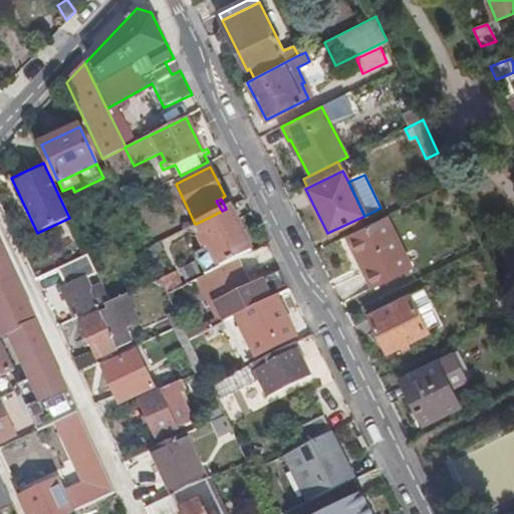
[(207,274),(235,260),(252,252),(230,207),(226,209),(222,211),(198,223),(205,236),(201,238),(205,248),(197,252),(207,274)]
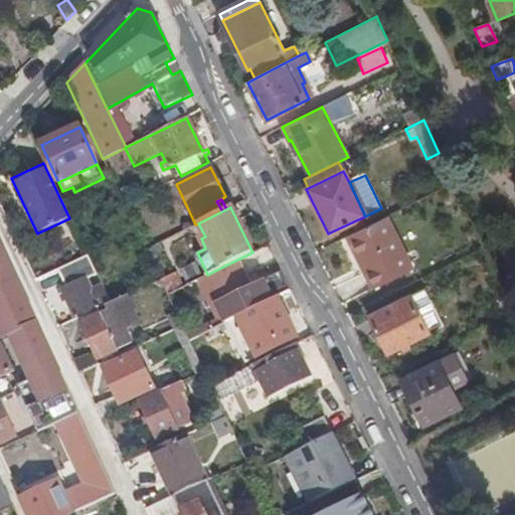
[(386,217),(346,237),(372,289),(411,270),(386,217)]
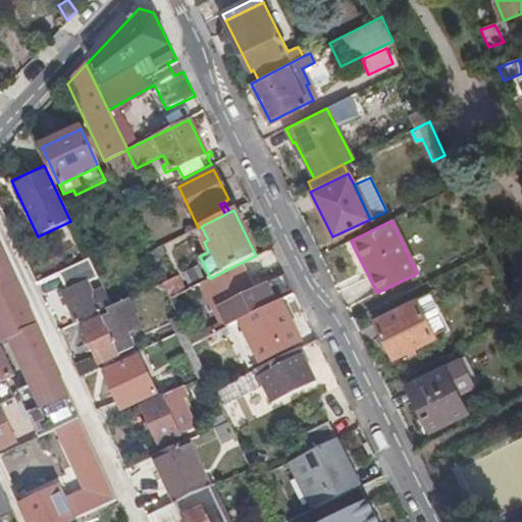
[(0,280),(12,276),(0,251),(0,280)]
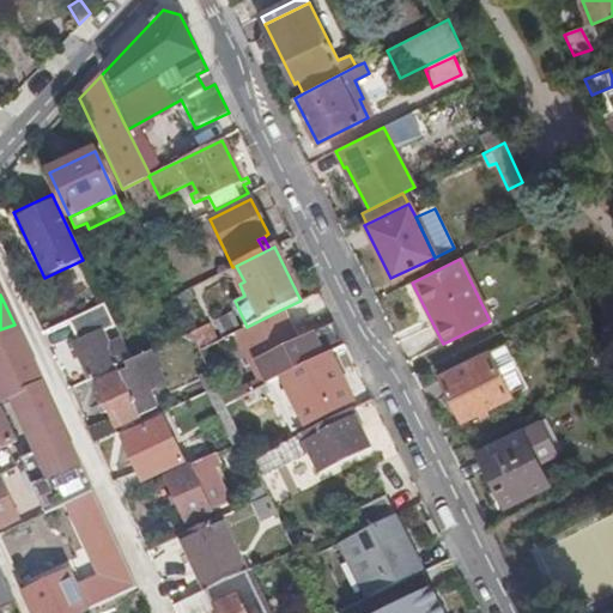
[(126,364),(131,362),(121,341),(107,347),(101,334),(115,327),(104,304),(67,322),(77,343),(73,345),(90,381),(126,364)]
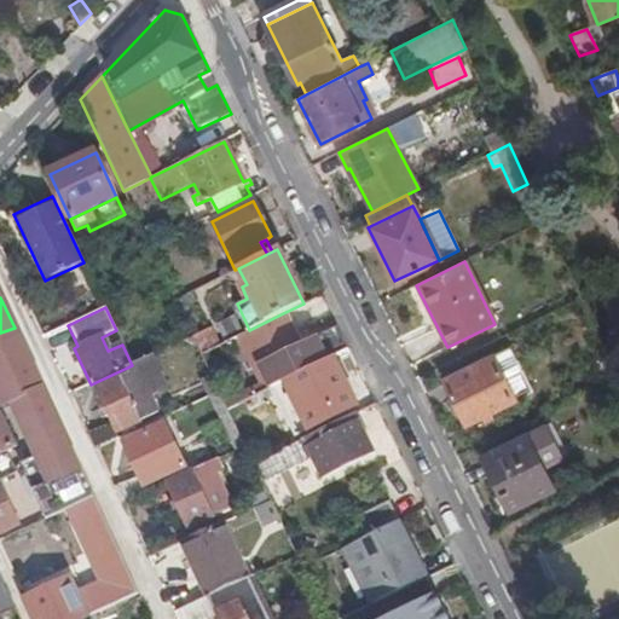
[(316,365),(347,351),(336,325),(299,345),(283,313),(249,330),(242,334),(237,336),(252,364),(236,371),(249,399),(271,388),(316,365)]
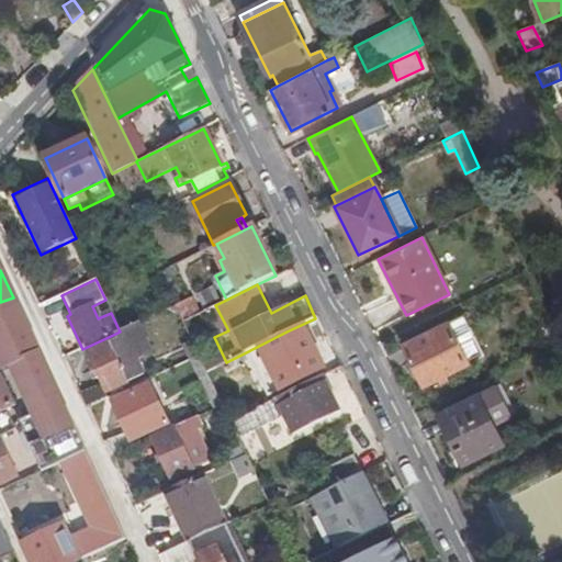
[(203,311),(215,305),(220,303),(212,287),(195,295),(203,311)]
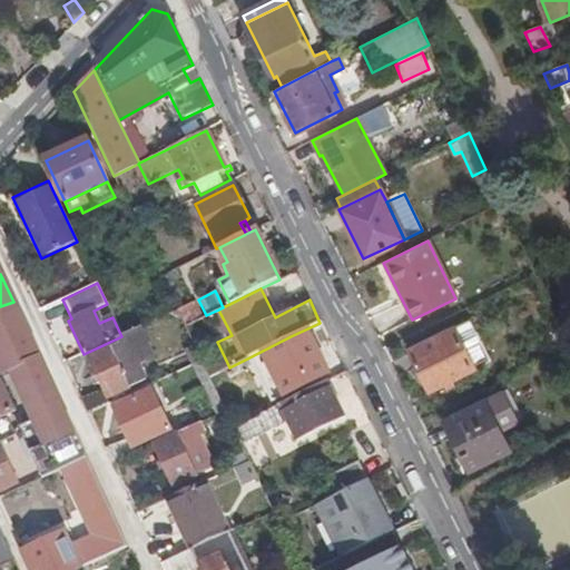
[(13,302),(0,306),(0,357),(11,369),(39,356),(13,302)]
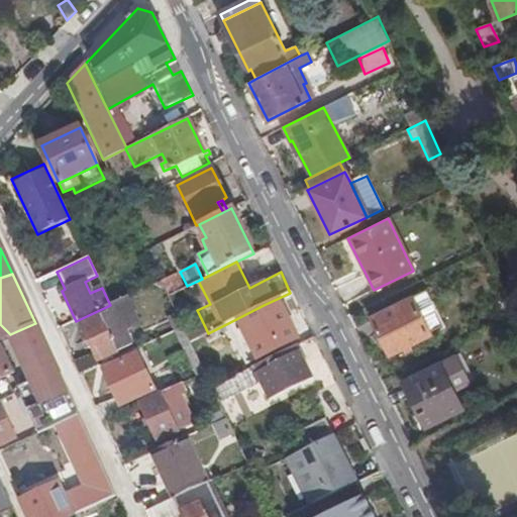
[(161,282),(167,296),(182,289),(174,274),(160,280),(161,282)]
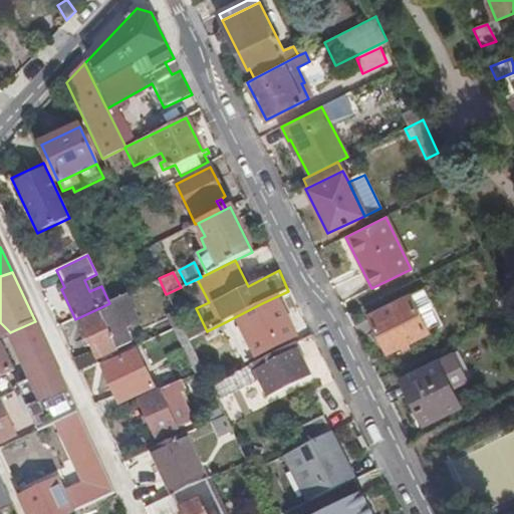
[(423,289),(368,315),(387,353),(442,325),(423,289)]
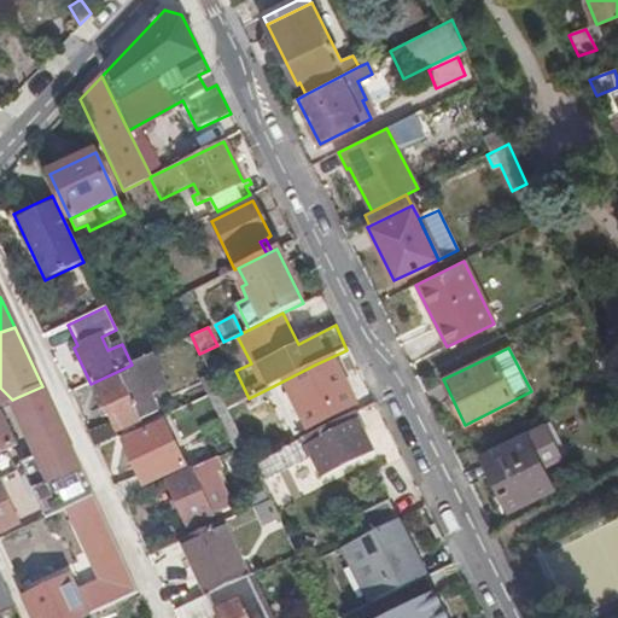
[(95,448),(161,418),(150,396),(167,389),(150,356),(132,365),(127,367),(129,372),(97,388),(111,423),(88,432),(95,448)]
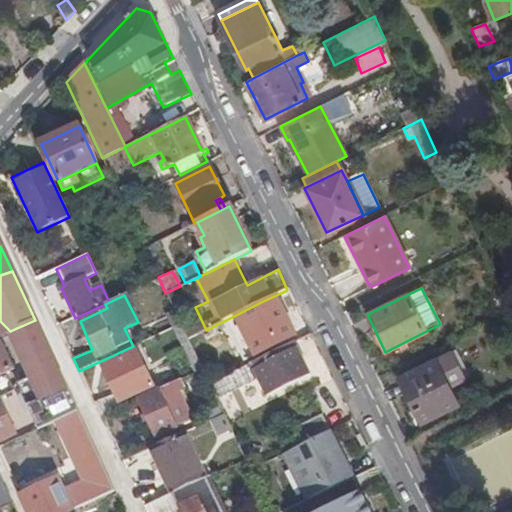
[(264,307),(261,302),(224,321),(243,359),(279,342),(276,337),(291,329),(276,301),(264,307)]
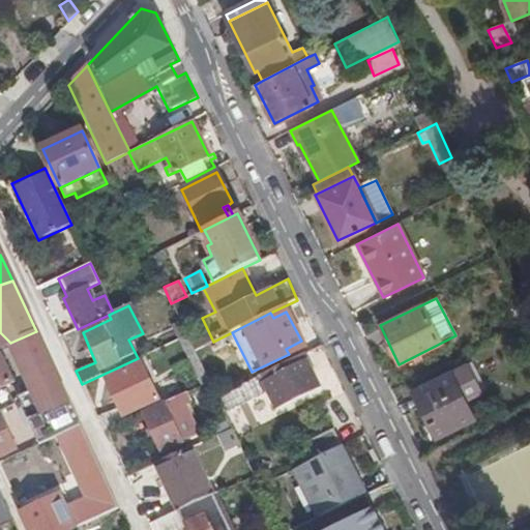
[(171,325),(177,340),(186,335),(179,321),(171,325)]
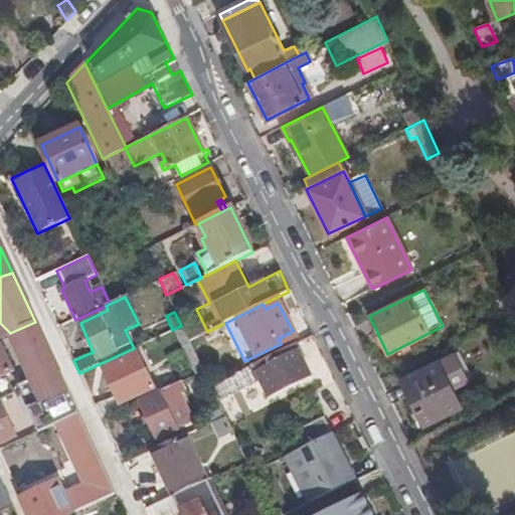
[(35,322),(10,333),(34,382),(18,390),(38,433),(58,422),(77,414),(35,322)]
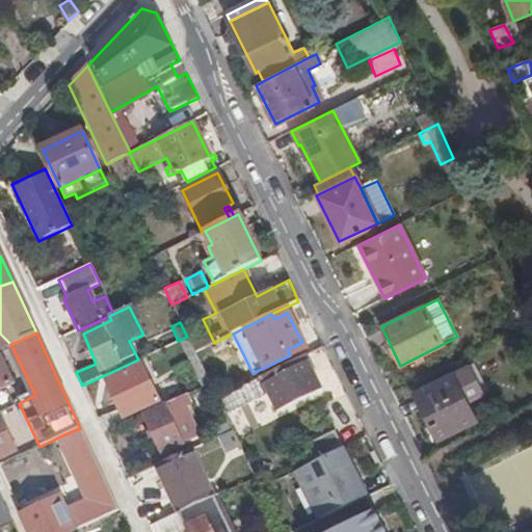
[(200,388),(209,384),(201,367),(194,353),(187,337),(178,341),(200,388)]
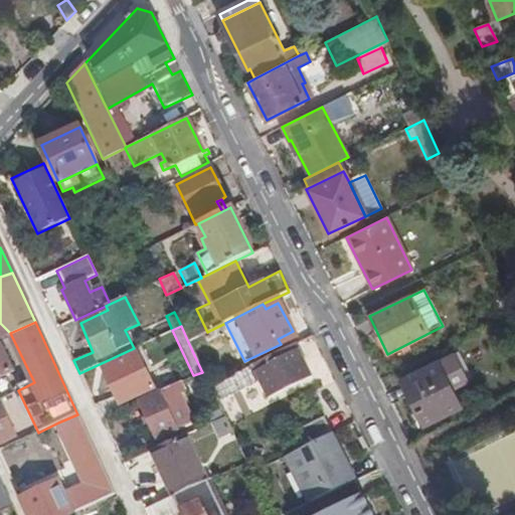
[(188,342),(194,355),(202,350),(197,338),(188,342)]
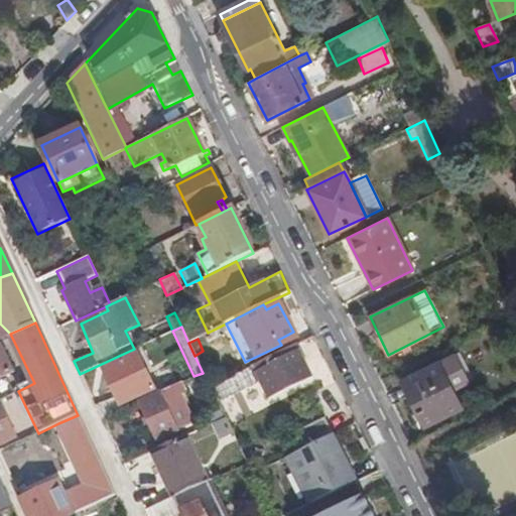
[(310,377),(294,344),(210,388),(217,402),(259,381),(268,399),(310,377)]
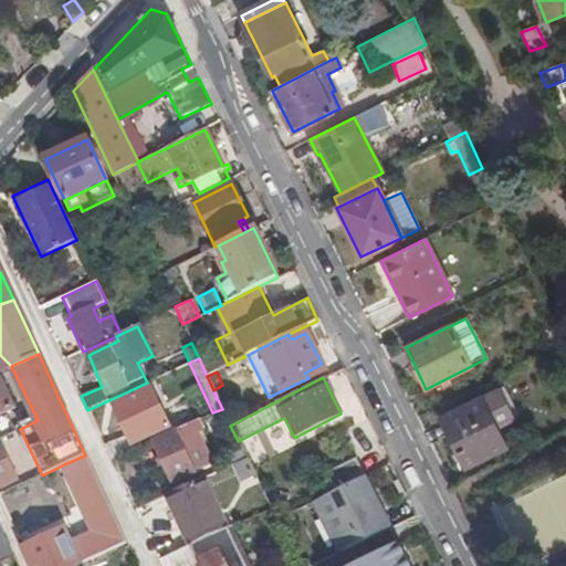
[(0,381),(0,413),(6,411),(12,408),(0,381)]
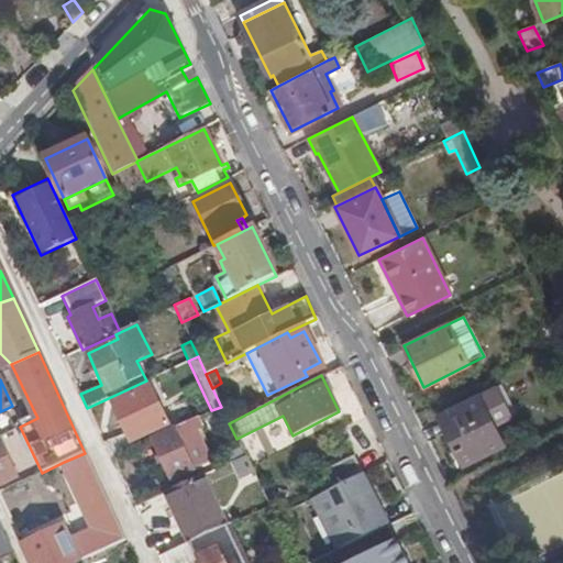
[(110,457),(131,448),(130,442),(167,424),(148,386),(111,404),(127,435),(103,444),(110,457)]
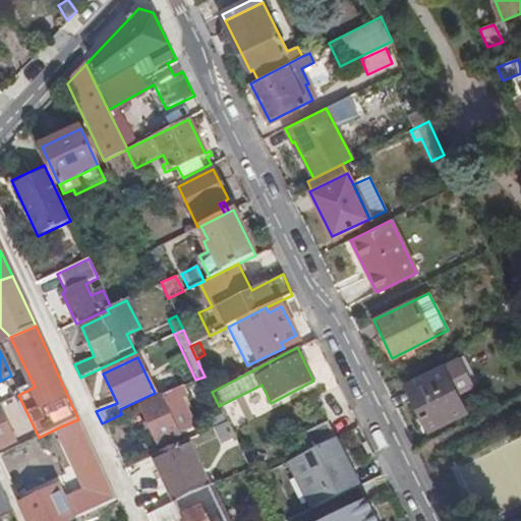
[(443,365),(406,385),(427,430),(465,412),(443,365)]
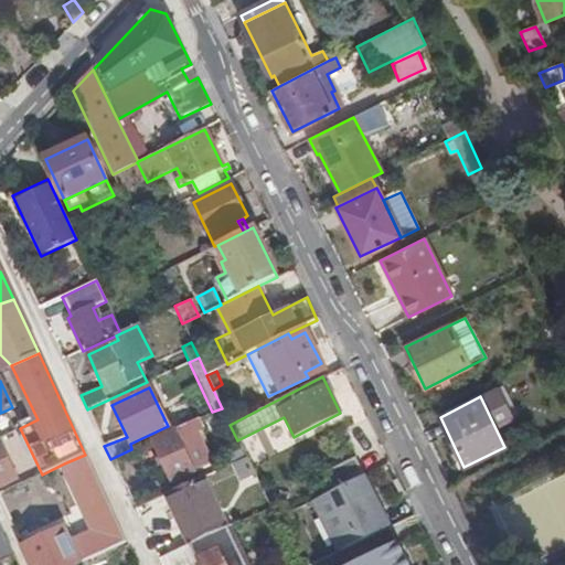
[(200,429),(196,419),(151,440),(171,482),(194,471),(179,439),(200,429)]
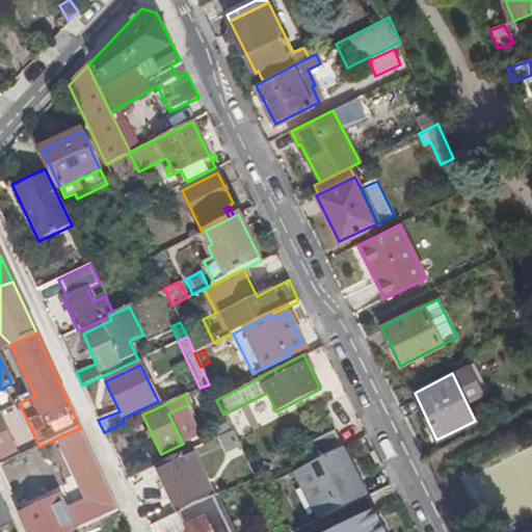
[(0,456),(16,450),(0,416),(0,456)]
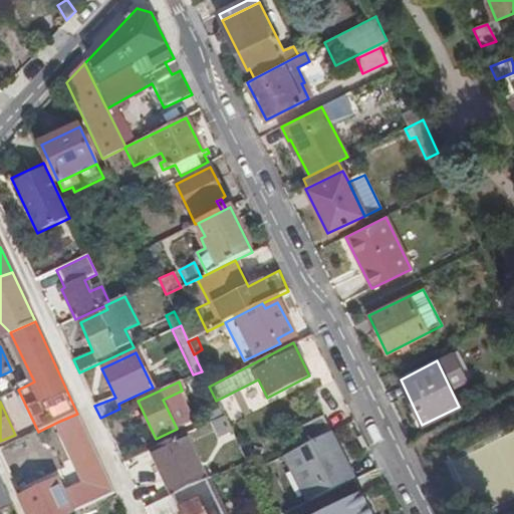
[(77,414),(58,422),(67,443),(87,434),(77,414)]
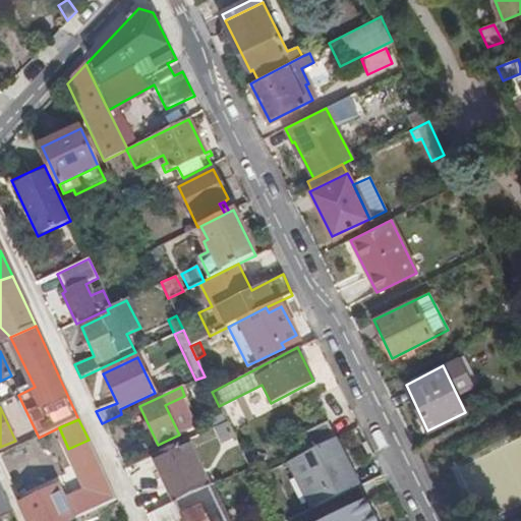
[(233,437),(226,422),(215,427),(222,442),(233,437)]
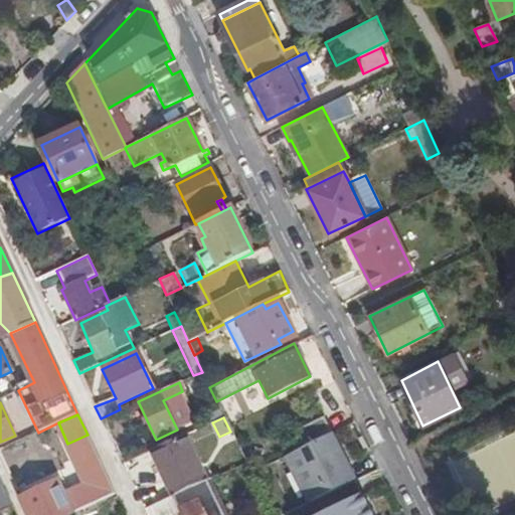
[(307,445),(330,434),(322,417),(299,430),(307,445)]
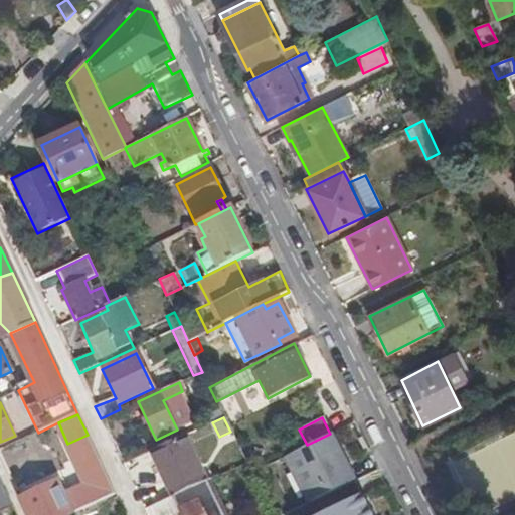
[(223,454),(209,423),(194,431),(209,461),(223,454)]
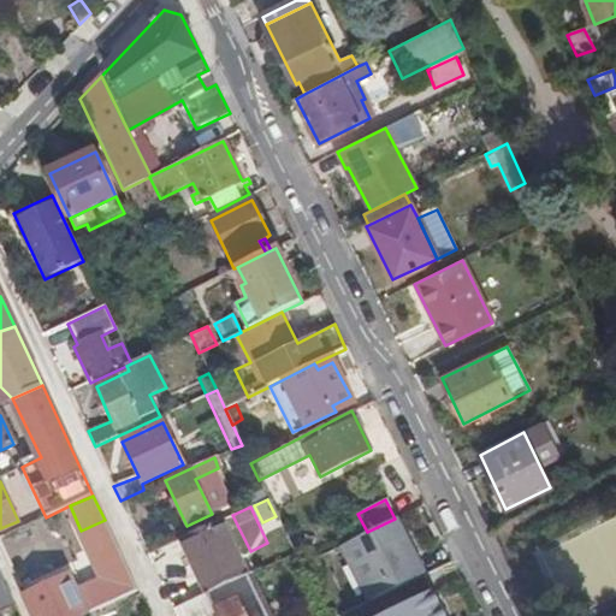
[(280,560),(294,555),(276,516),(262,522),(280,560)]
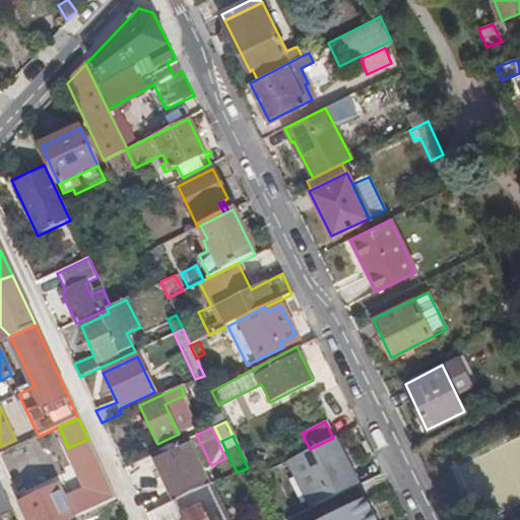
[(311,507),(358,484),(349,467),(348,467),(344,469),(337,456),(341,454),(333,438),(310,449),(288,460),(311,507)]
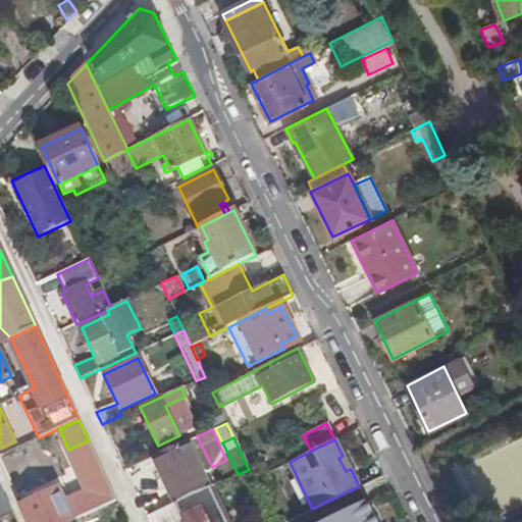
[(89,440),(68,450),(96,510),(117,501),(89,440)]
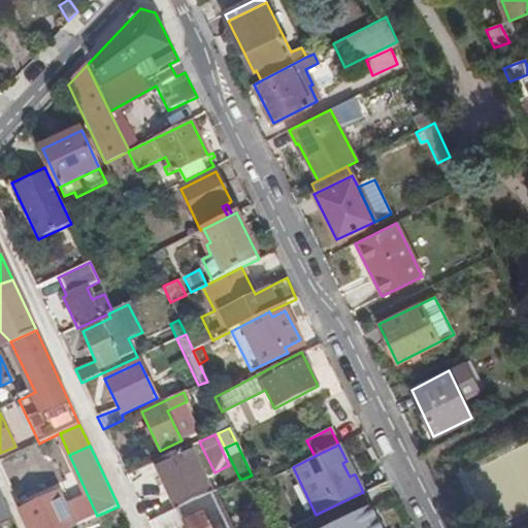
[(176,509),(211,493),(190,446),(160,460),(171,485),(166,487),(176,509)]
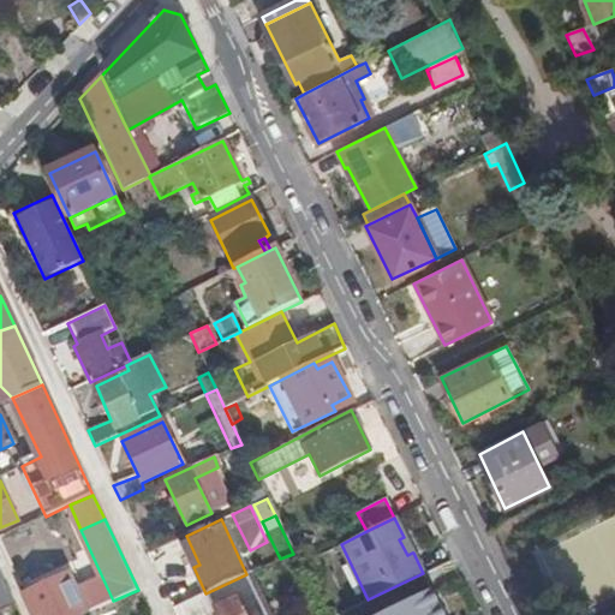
[(407,555),(412,553),(404,537),(399,539),(407,555)]
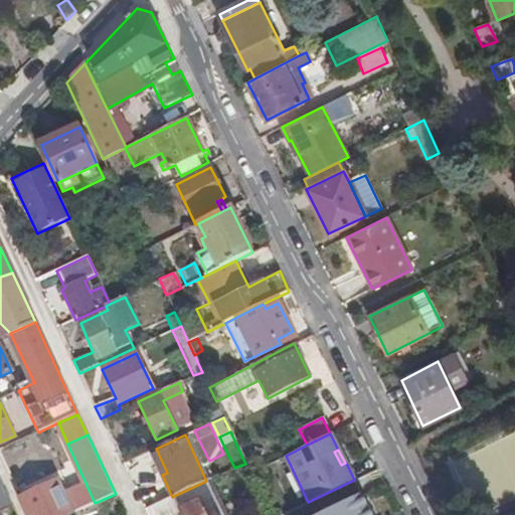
[(226,508),(212,478),(206,481),(172,497),(145,510),(147,514),(174,514),(180,512),(181,514),(226,514),(224,509),(226,508)]
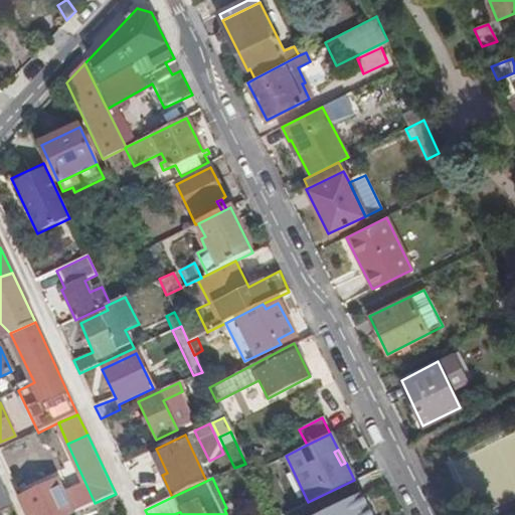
[(0,514),(0,511),(13,506),(0,479),(0,514)]
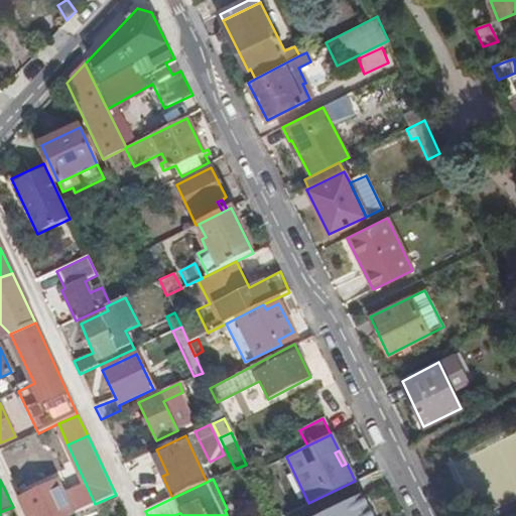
[(20,500),(27,515),(69,515),(85,509),(78,495),(67,500),(58,482),(20,500)]
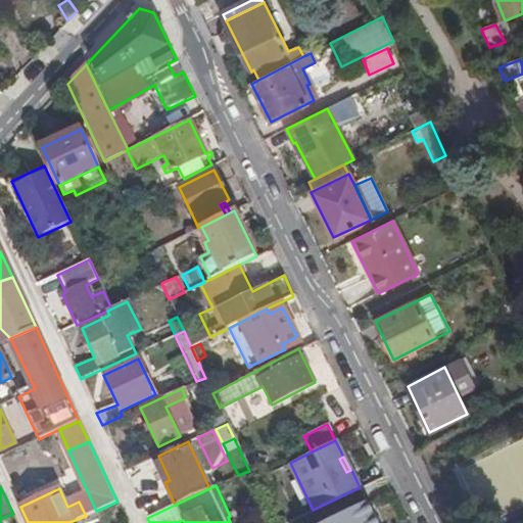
[(377,522),(368,504),(327,522),(377,522)]
